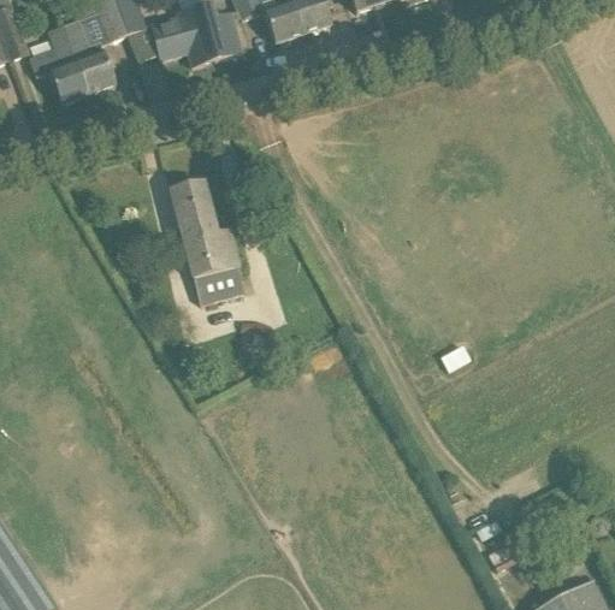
[(53,0),(59,15),(72,10),(69,0),(53,0)]
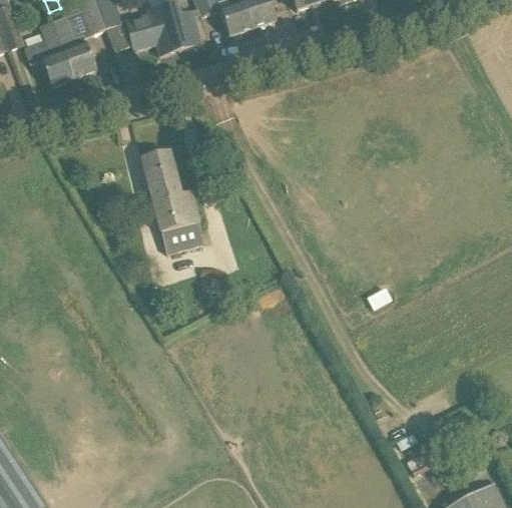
[(106,29),(95,0),(78,0),(91,35),(106,29)]
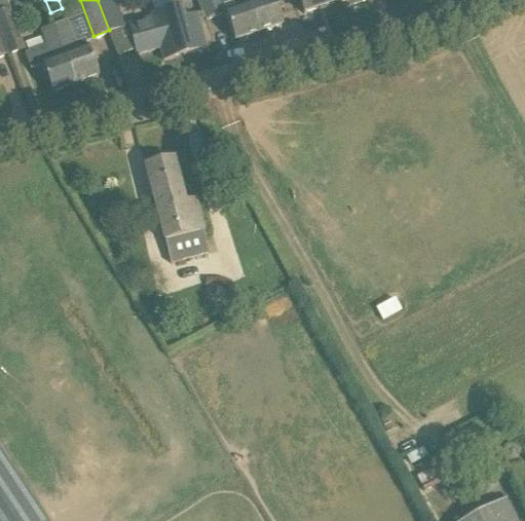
[(98,0),(109,30),(125,25),(116,0),(98,0)]
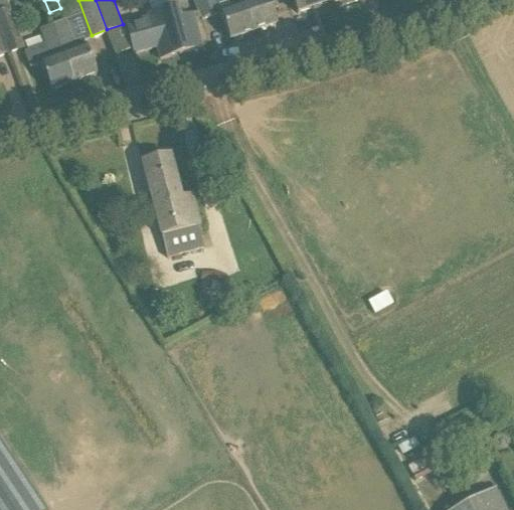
[(253,28),(244,0),(197,0),(204,14),(221,7),(230,36),(253,28)]
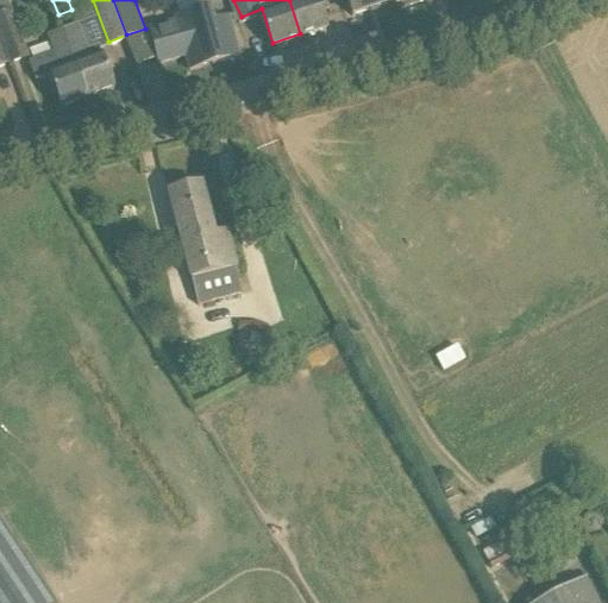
[(289,0),(300,33),(327,24),(319,0),(289,0)]
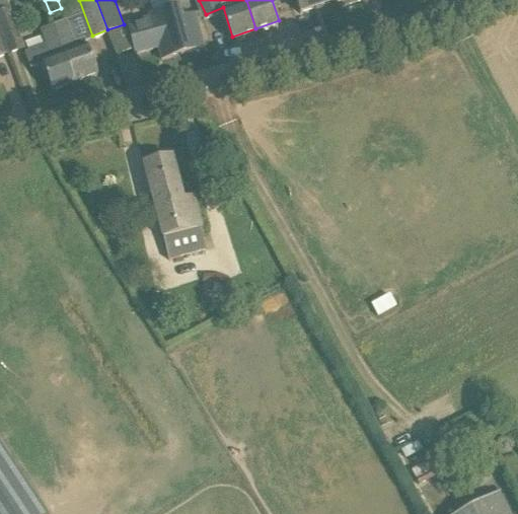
[(298,0),(301,9),(329,0),(298,0)]
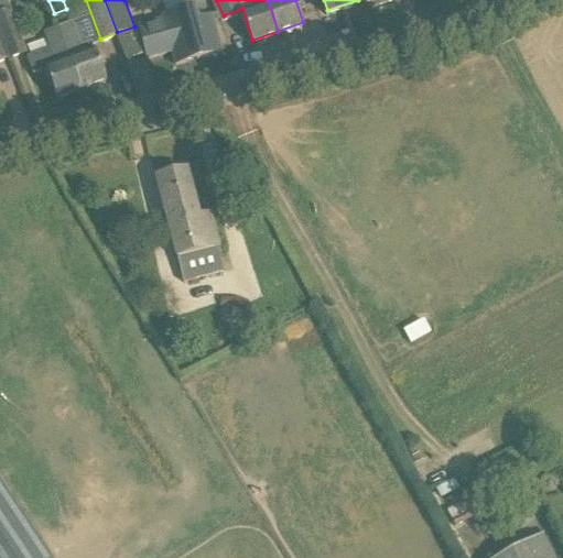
[(199,17),(196,1),(186,4),(175,7),(161,10),(163,18),(155,20),(140,24),(142,34),(148,55),(173,48),(176,61),(222,48),(212,13),(208,14),(199,17)]
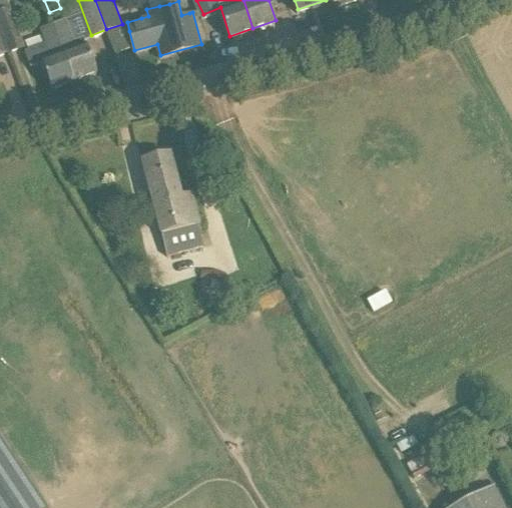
[(0,26),(8,48),(9,50),(24,44),(9,5),(0,7),(0,26)]
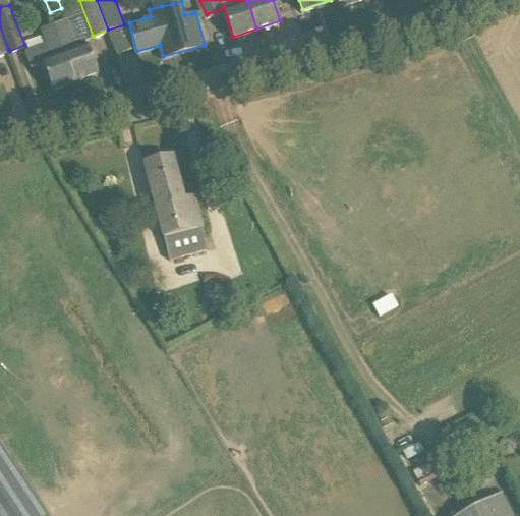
[(88,42),(87,43),(84,37),(75,40),(67,16),(53,21),(74,80),(99,71),(88,42)]
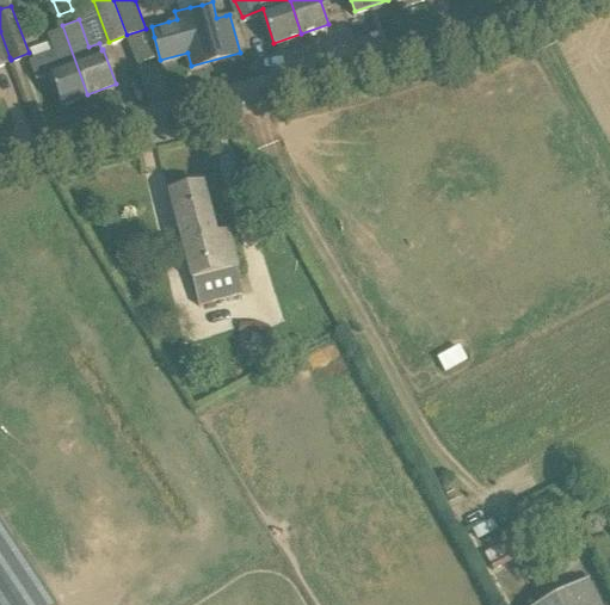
[(87,94),(62,25),(48,31),(57,57),(34,66),(37,75),(50,71),(61,104),(87,94)]
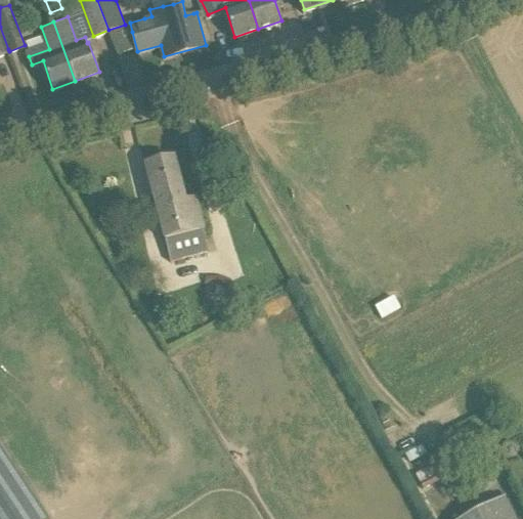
[(0,52),(8,49),(0,27),(0,52)]
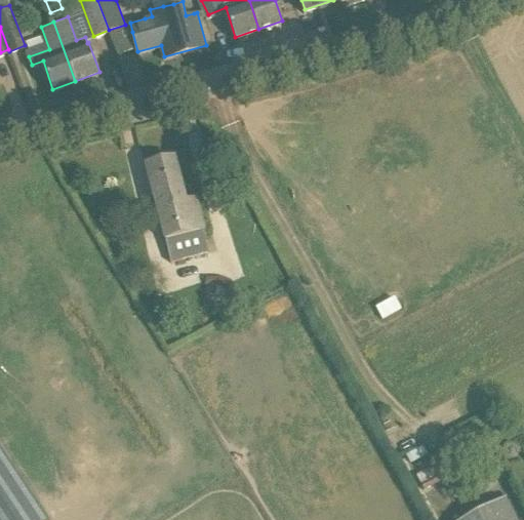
[(196,197),(185,199),(174,156),(147,163),(171,260),(209,250),(196,197)]
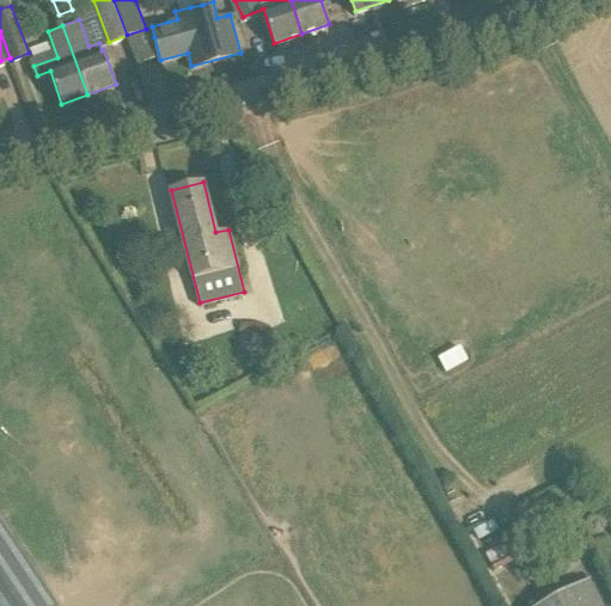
[(0,605),(50,605),(59,601),(0,512),(0,605)]
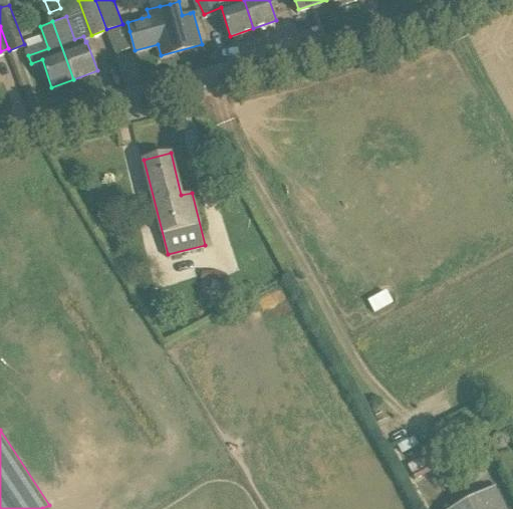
[(509,508),(496,484),(448,508),(509,508)]
